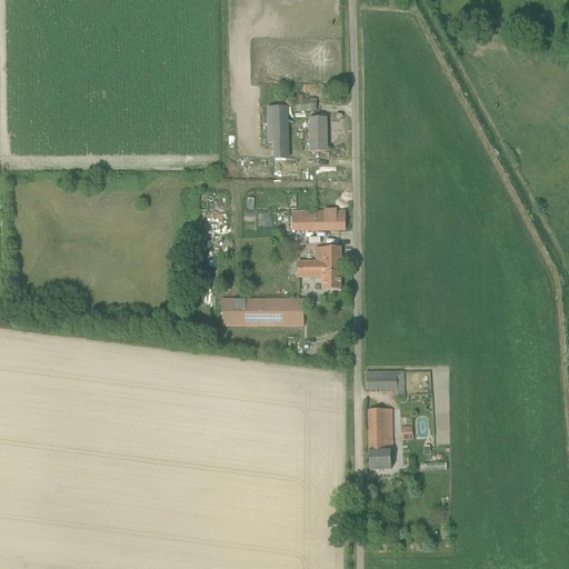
[(303,97),(293,97),(293,112),(317,111),(317,100),(303,101),(303,97)]
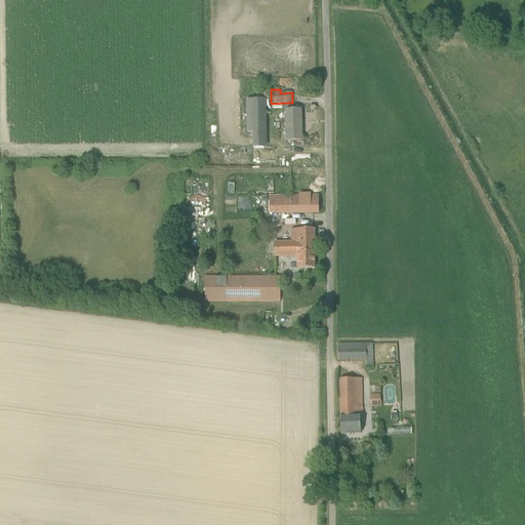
[(301,140),(301,110),(286,111),(287,140),(301,140)]
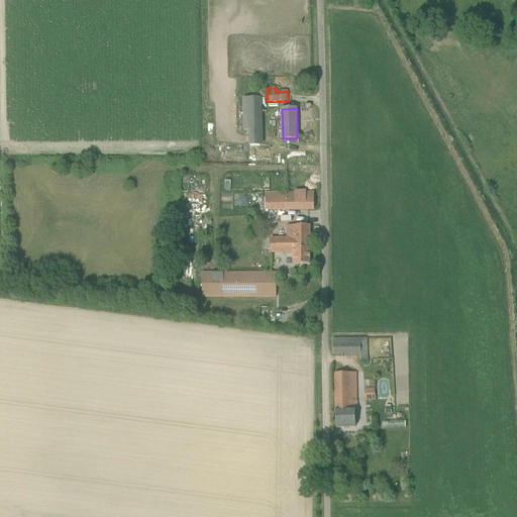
[(261,146),(261,130),(249,131),(249,146),(248,146),(249,161),(272,161),(272,146),(261,146)]
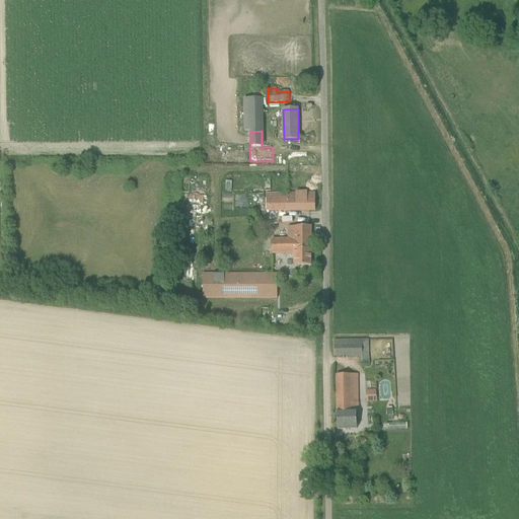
[(267,211),(315,210),(314,194),(266,194),(267,211)]
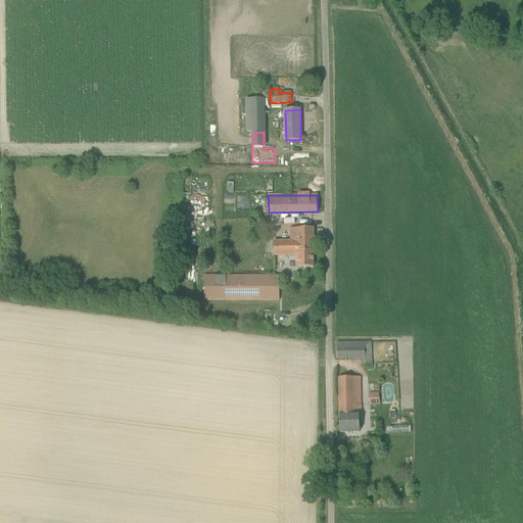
[(297,268),(314,268),(314,228),(290,229),(291,241),(274,241),(274,256),(296,256),(297,268)]
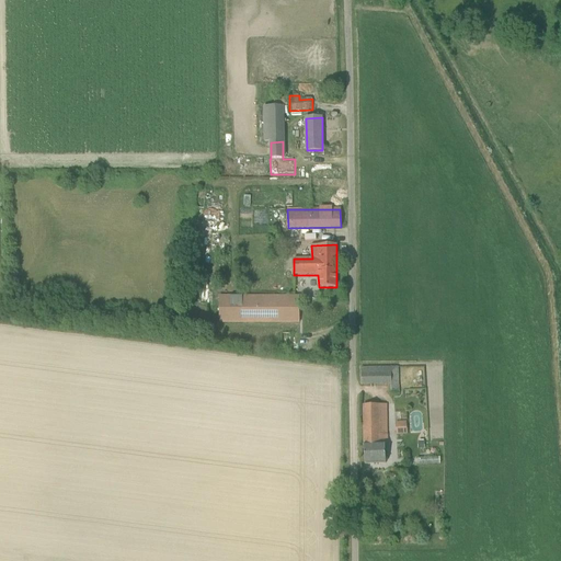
[(219,297),(219,322),(299,322),(299,297),(219,297)]
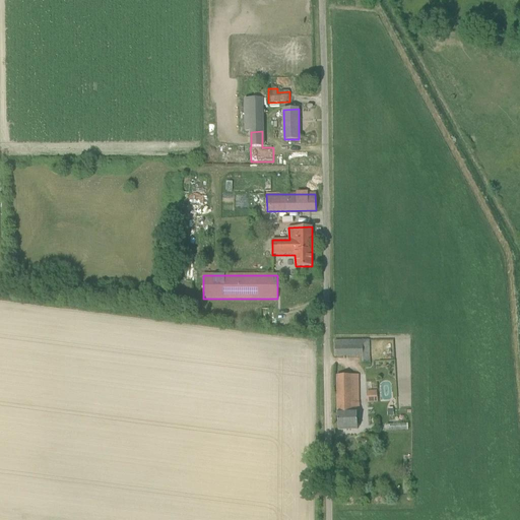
[(369,340),(351,341),(352,356),(370,355),(369,340)]
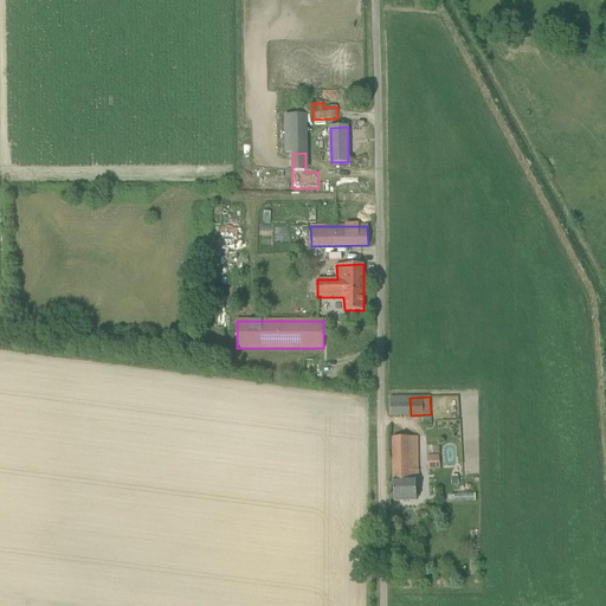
[(418,437),(393,438),(394,502),(417,501),(416,479),(419,479),(418,437)]
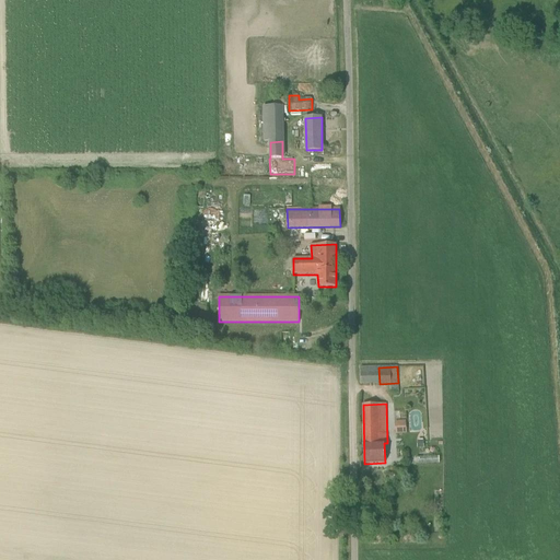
[(407,420),(396,420),(397,433),(408,432),(407,420)]
